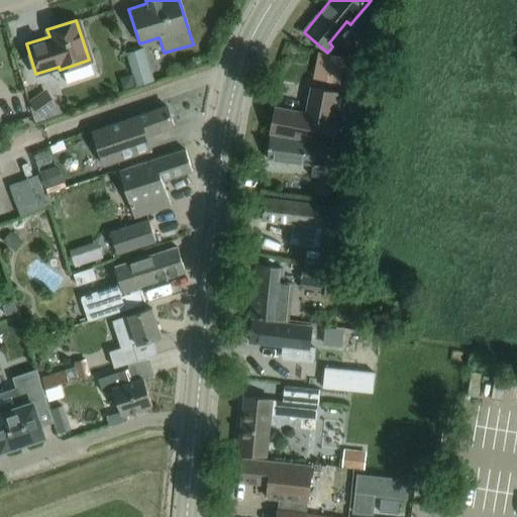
[(153,80),(143,47),(125,54),(135,86),(153,80)]
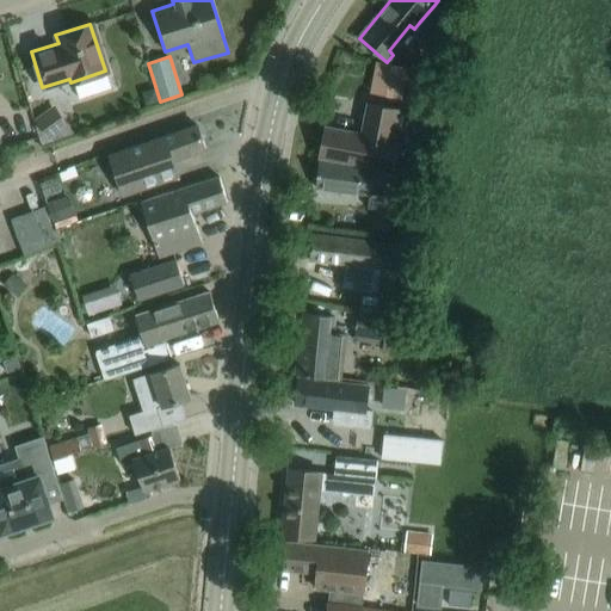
[(377,62),(372,86),(400,91),(405,68),(377,62)]
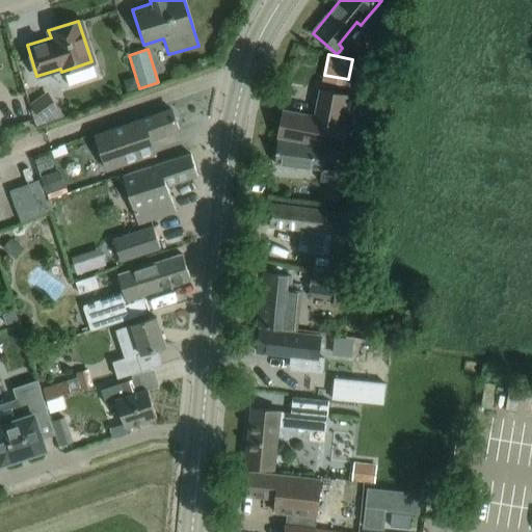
[(341,122),(346,96),(321,90),(315,118),(283,112),(277,136),(298,140),(298,139),(317,142),(317,141),(343,147),(347,123),(341,122)]
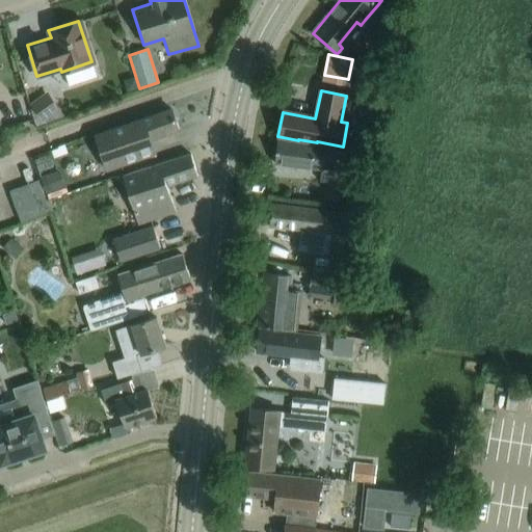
[(44,95),(30,104),(36,127),(65,116),(48,91),(44,95)]
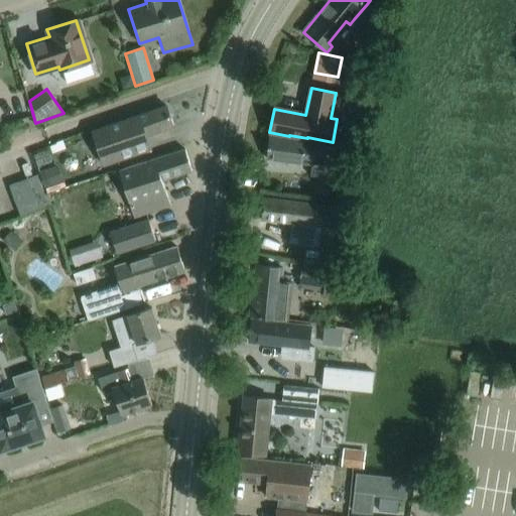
[(149,149),(148,148),(144,135),(171,125),(165,106),(91,131),(103,165),(149,149)]
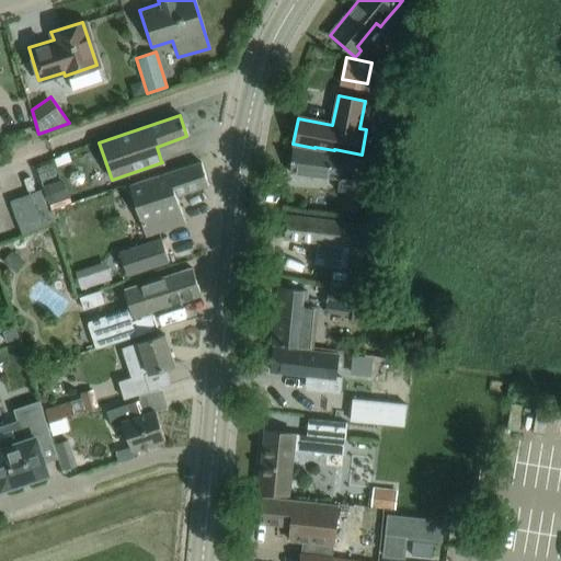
[(374,126),(371,139),(379,140),(381,127),(374,126)]
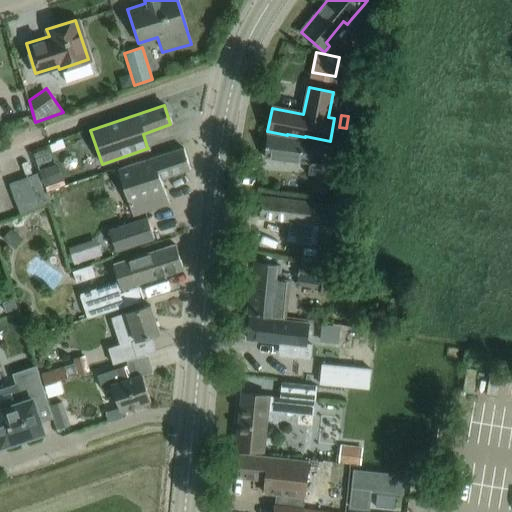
[(308,174),(334,177),(335,165),(322,164),(324,141),(267,136),(265,157),(288,159),(288,161),(309,163),(308,174)]
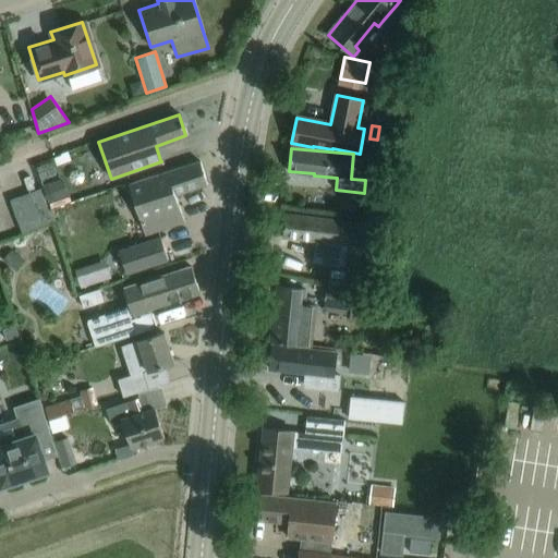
[(143,233),(161,228),(182,221),(173,194),(206,183),(198,161),(126,184),(143,233)]
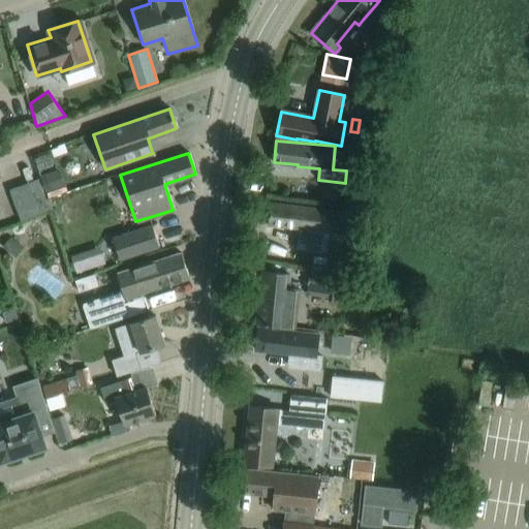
[(44,192),(64,185),(58,169),(39,177),(44,192)]
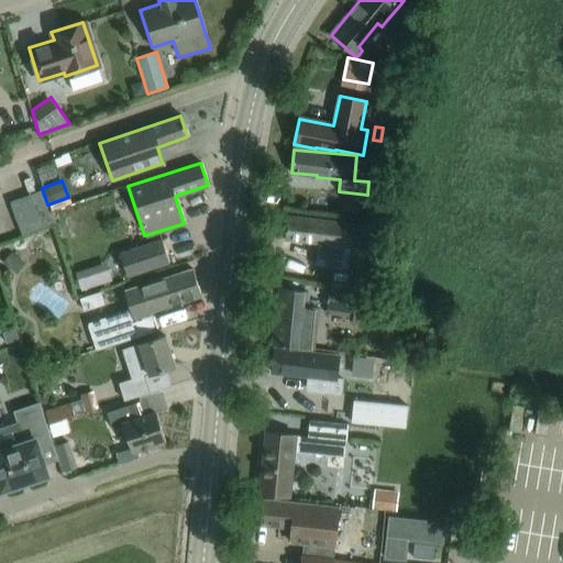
[(9,202),(21,235),(52,224),(41,191),(9,202)]
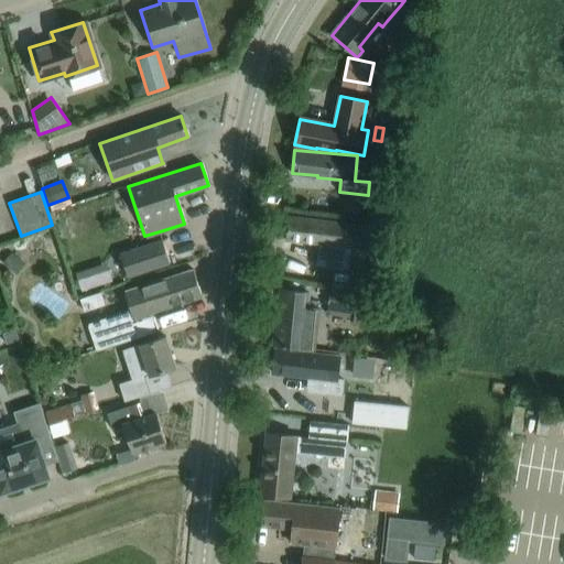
[(373,204),(372,215),(384,216),(386,205),(373,204)]
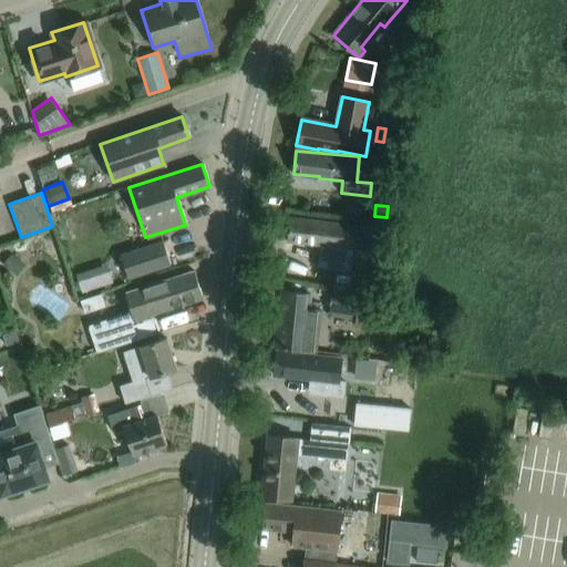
[(288,218),(286,241),(308,244),(320,245),(319,266),(351,269),(352,263),(356,224),(310,219),(288,218)]
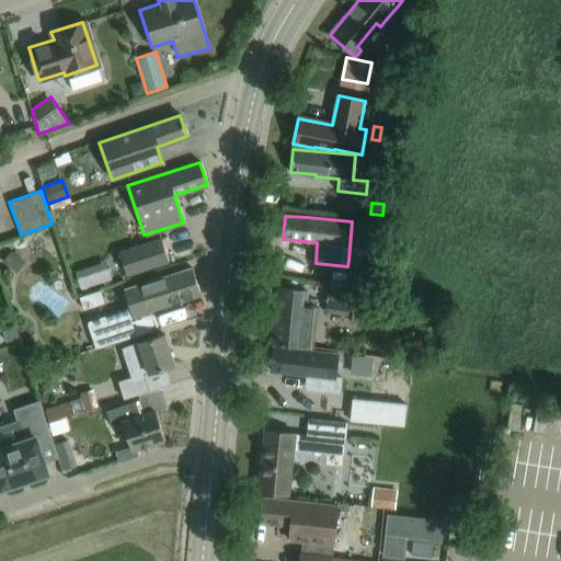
[(160,239),(118,252),(126,275),(168,262),(160,239)]
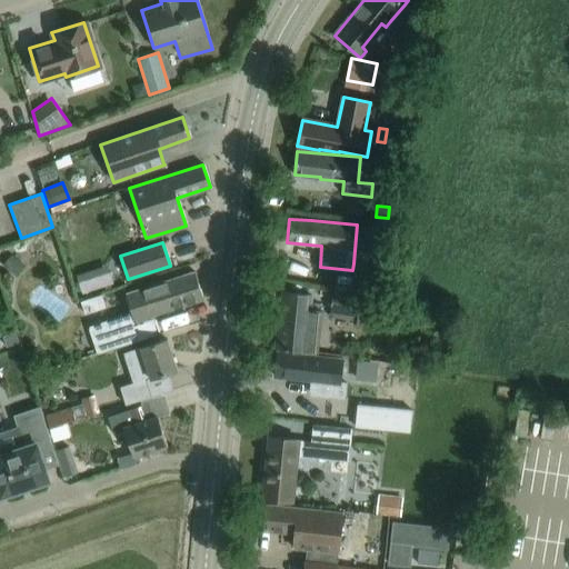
[(167,251),(172,277),(189,272),(183,248),(167,251)]
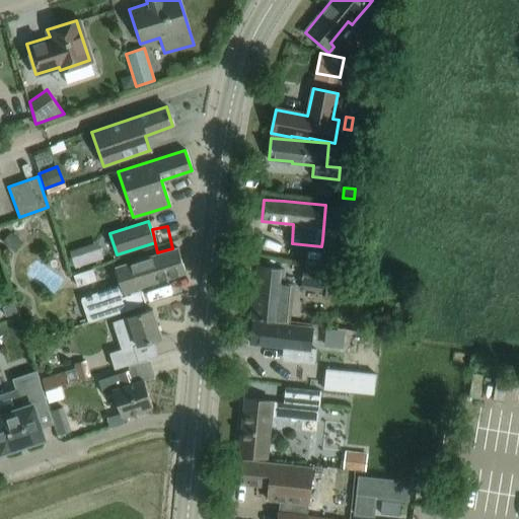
[(176,248),(157,254),(117,269),(122,284),(80,298),(89,322),(144,304),(138,287),(183,271),(176,248)]
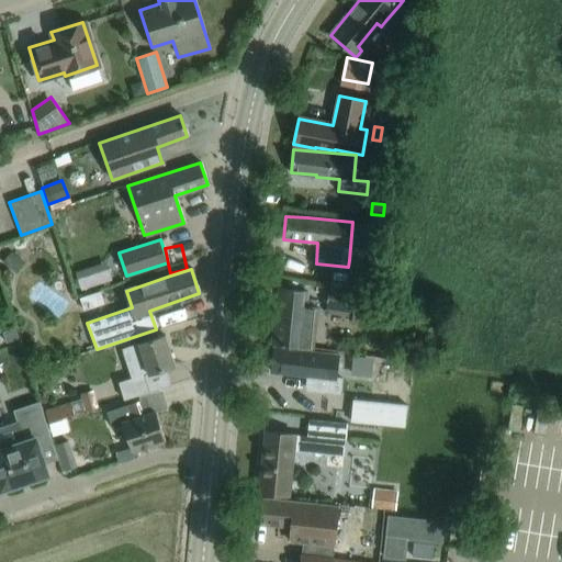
[(326,308),(353,312),(356,291),(328,288),(326,308)]
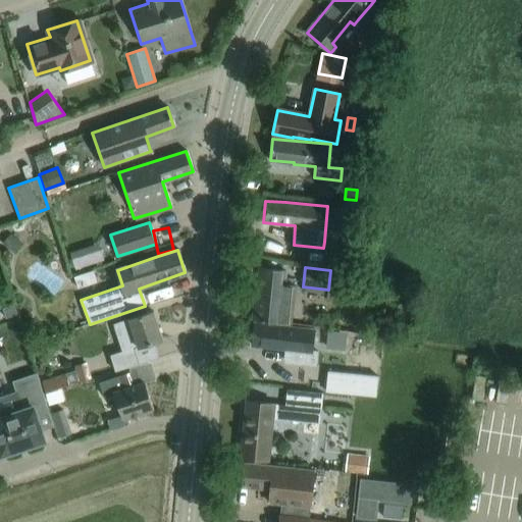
[(254,319),(274,321),(290,323),(294,286),(288,285),(289,271),(259,268),(254,319)]
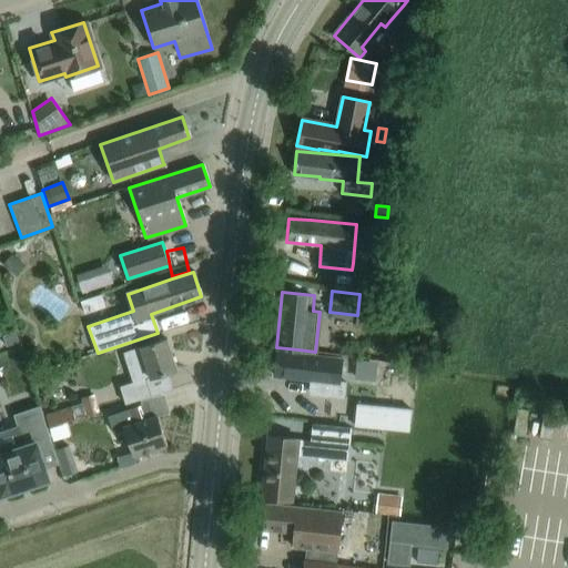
[(101,294),(80,301),(84,313),(105,305),(101,294)]
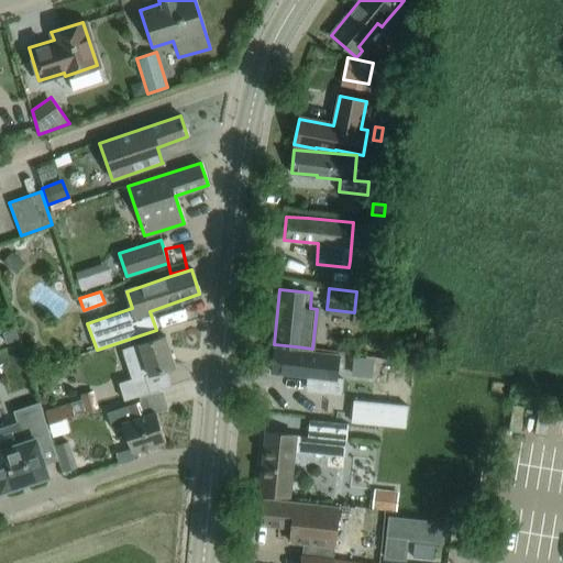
[(14,328),(2,332),(6,342),(18,338),(14,328)]
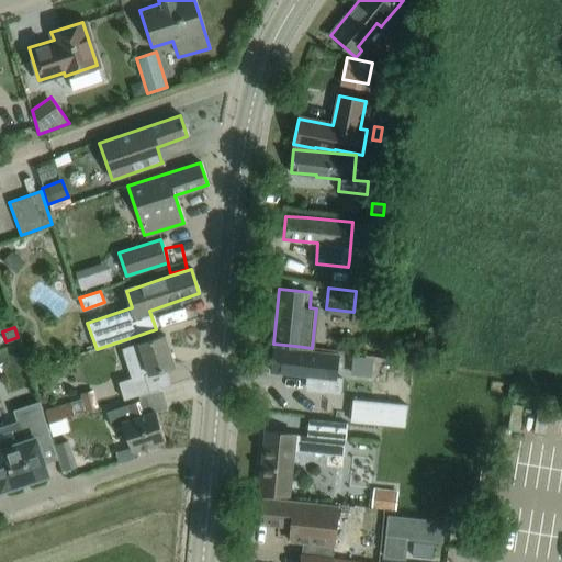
[(117,382),(123,401),(148,391),(143,375),(172,364),(161,335),(122,349),(131,378),(117,382)]
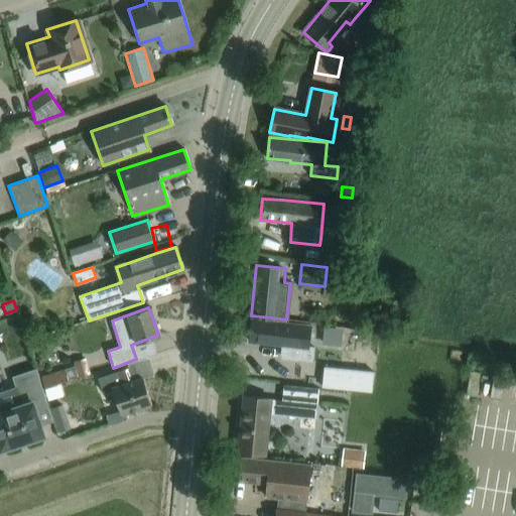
[(248,341),(267,343),(286,345),(285,357),(306,359),(309,326),(250,319),(248,341)]
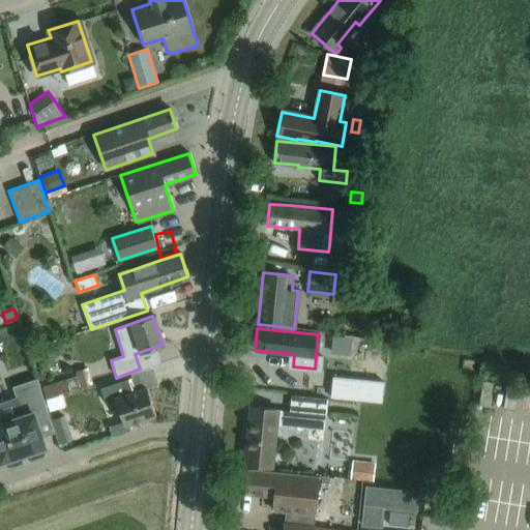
[(36,367),(45,378),(58,367),(50,357),(36,367)]
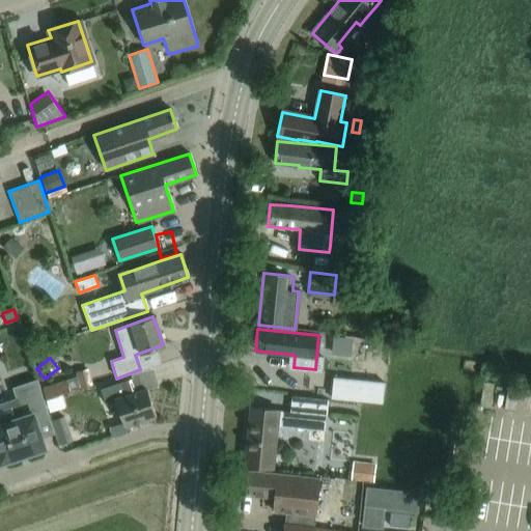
[(75,371),(77,378),(71,380),(74,390),(79,389),(92,386),(87,368),(75,371)]
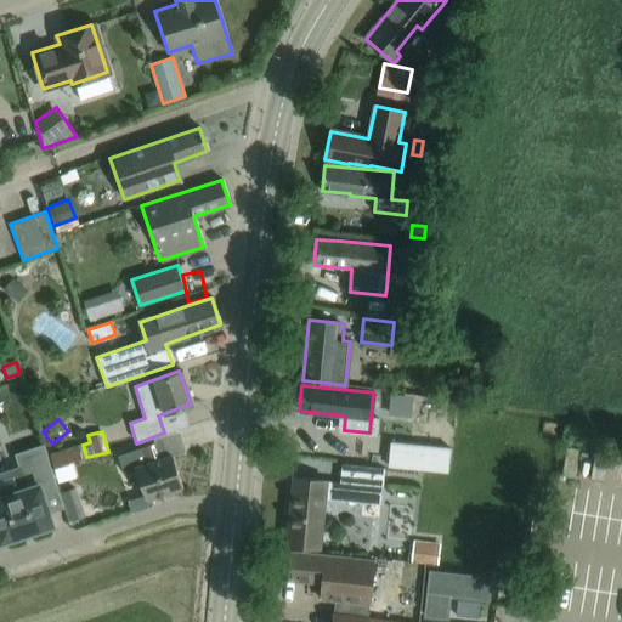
[(117,454),(123,471),(135,468),(145,498),(181,486),(170,454),(159,458),(154,444),(162,441),(160,440),(117,454)]
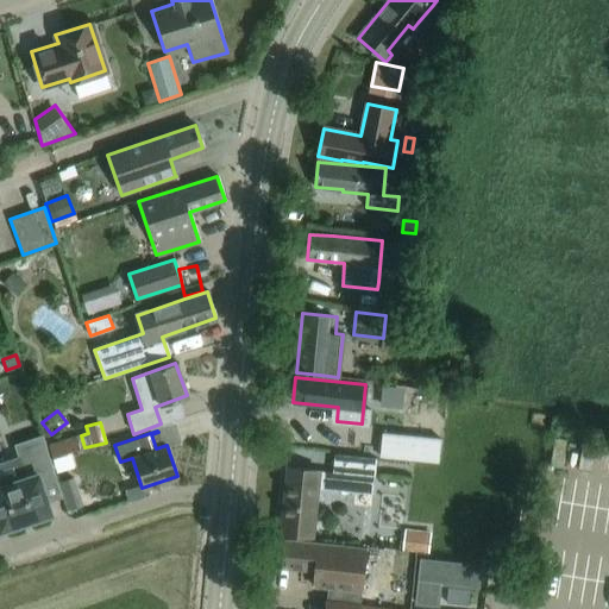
[(25,477),(0,484),(0,528),(0,529),(51,513),(38,475),(54,470),(42,435),(14,444),(25,477)]
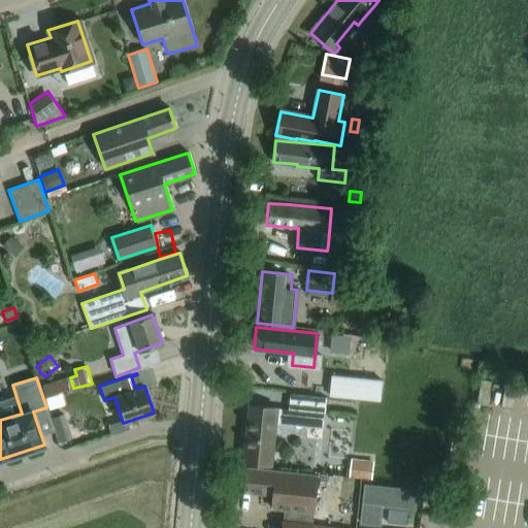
[(44,396),(68,389),(73,388),(70,377),(65,378),(41,386),(44,396)]
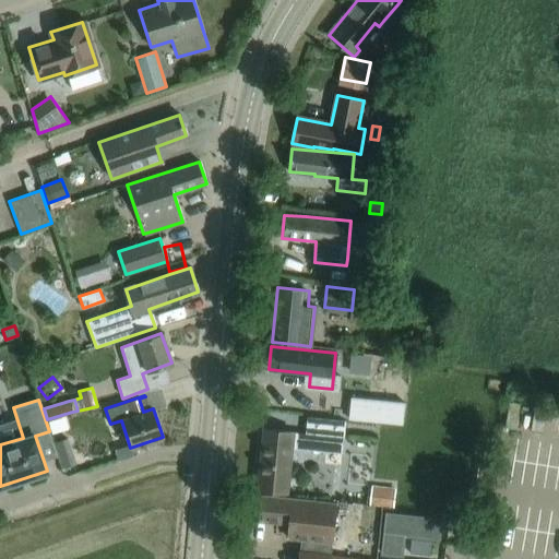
[(257,490),(278,492),(292,494),(296,450),(342,454),(345,421),(307,418),(305,433),(263,429),(257,490)]
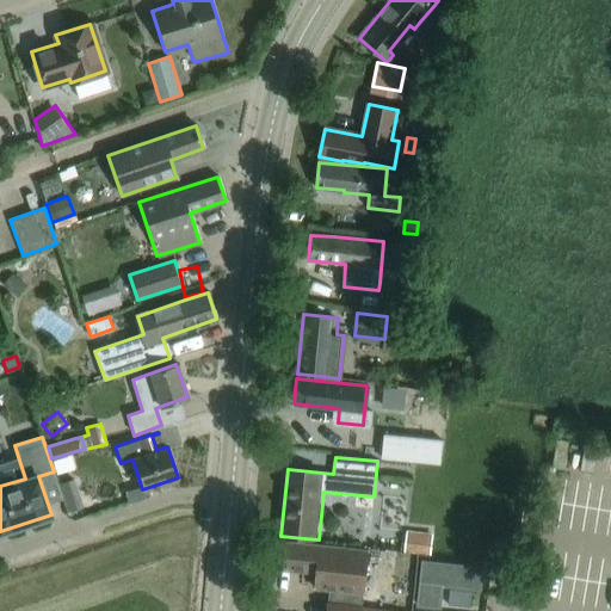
[(549,477),(575,481),(578,462),(551,458),(549,477)]
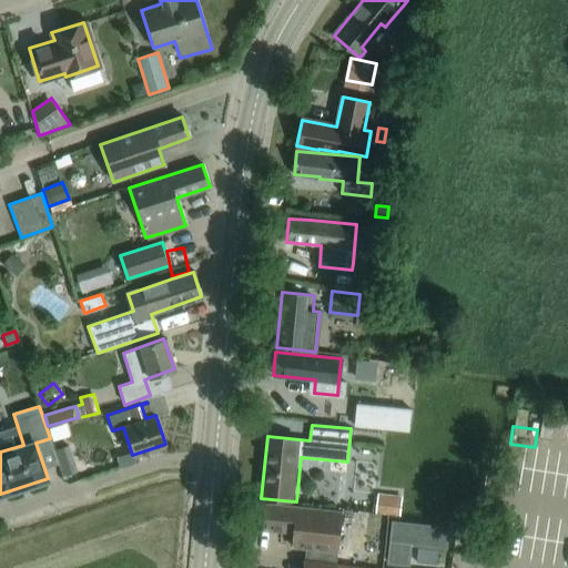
[(77,472),(68,445),(54,449),(63,476),(77,472)]
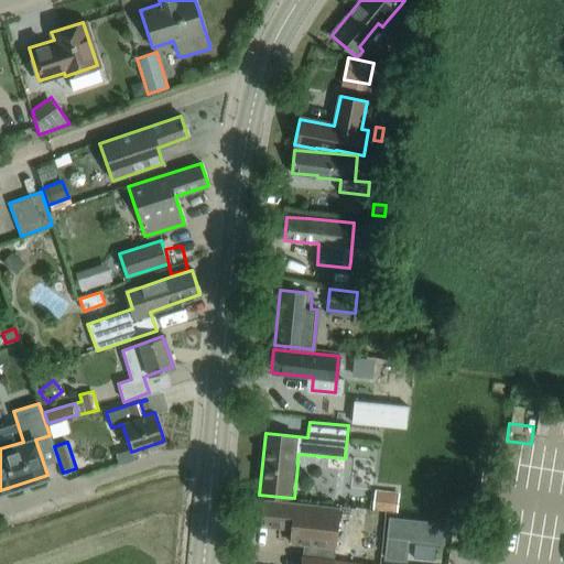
[(481,470),(479,492),(490,494),(491,472),(481,470)]
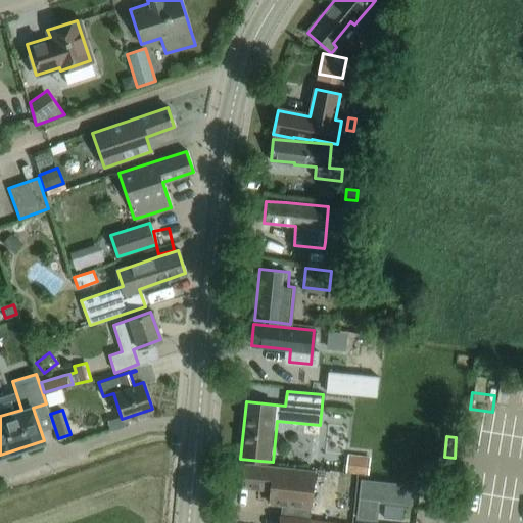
[(368,476),(370,457),(346,455),(345,474),(368,476)]
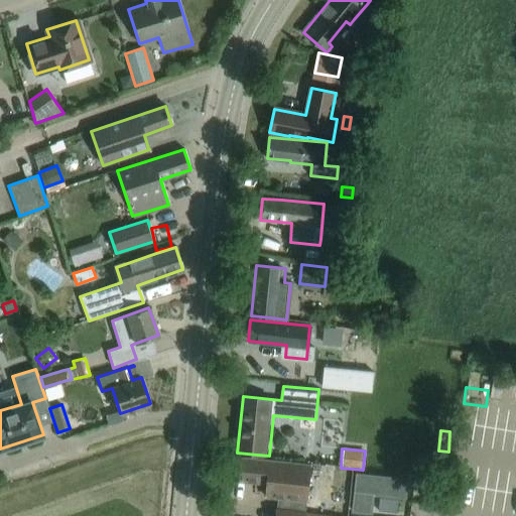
[(235,480),(255,482),(268,484),(266,497),(277,498),(274,515),(306,515),(312,467),(237,458),(235,480)]
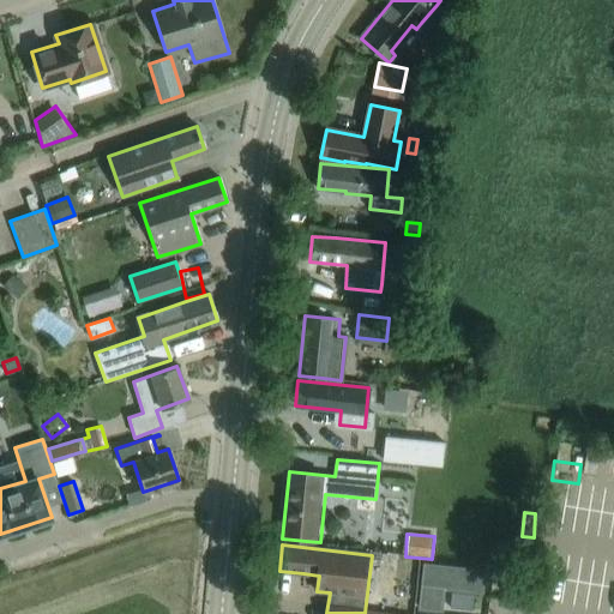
[(423,565),(419,608),(439,611),(441,588),(477,593),(480,572),(423,565)]
